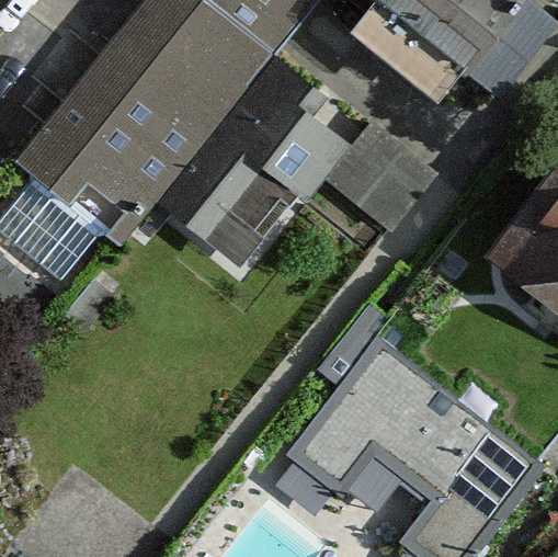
[(143,0),(18,161),(32,172),(0,213),(0,237),(56,282),(98,229),(122,248),(315,0),(143,0)]
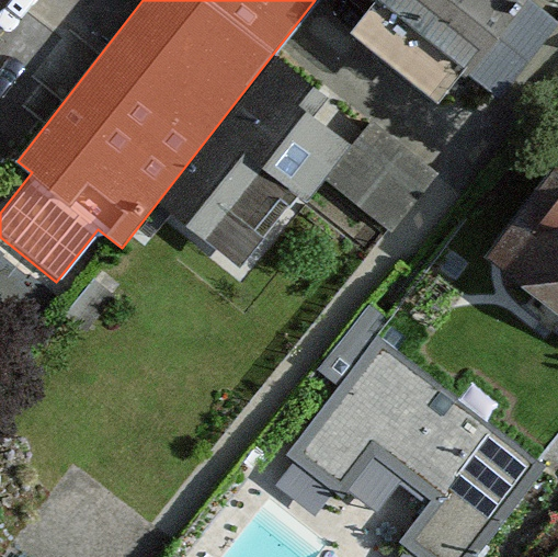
[(376,0),(389,10),(367,37),(428,83),(448,56),(497,94),(557,16),(557,13),(541,0),(376,0)]
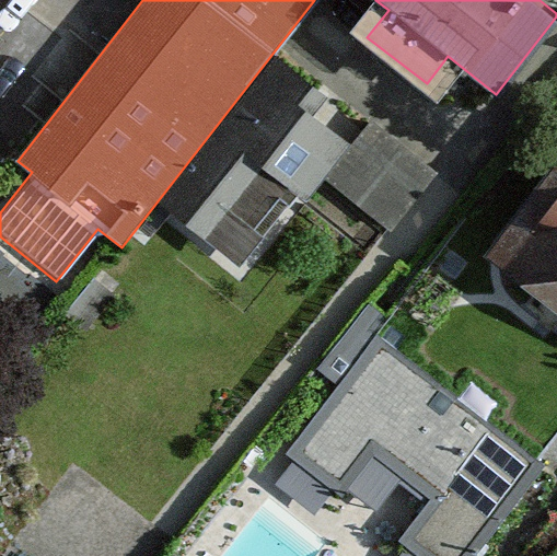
[(313,85),(277,57),(160,204),(230,258),(286,188),(303,203),(349,145),(298,104),(313,85)]
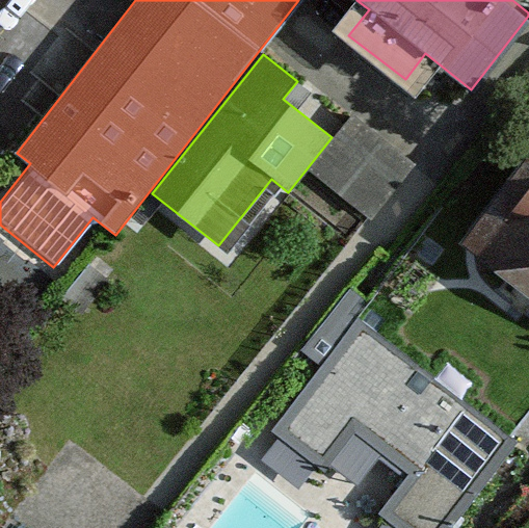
[(354,117),(312,170),(369,217),(413,164),(354,117)]
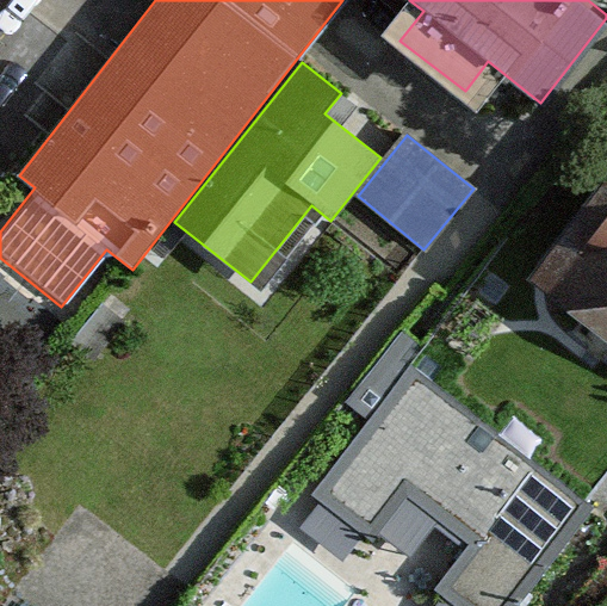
[(606,186),(537,277),(586,315),(575,328),(606,353),(606,186)]
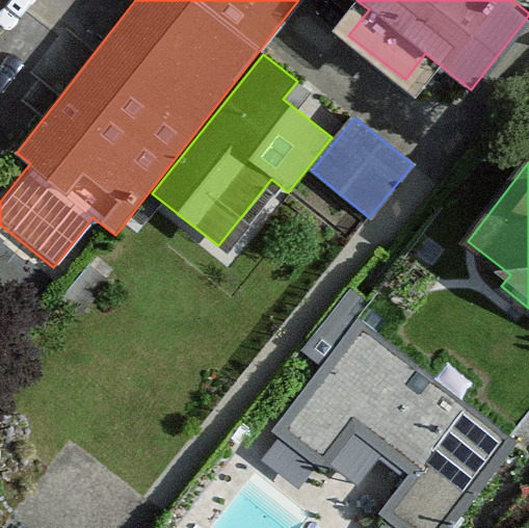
[(106,279),(86,264),(60,300),(80,315),(106,279)]
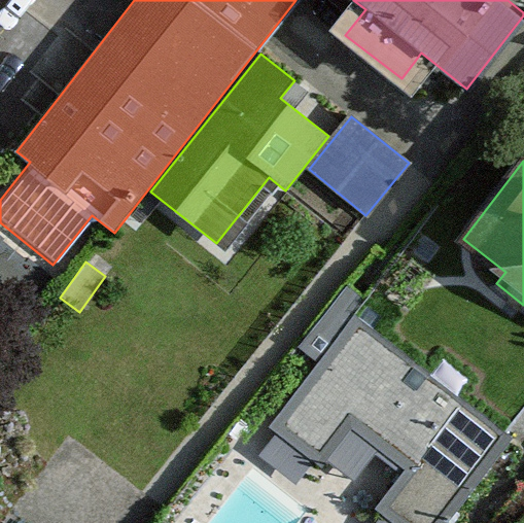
[(433,522),(501,438),(342,314),(332,328),(349,342),(284,425),(319,453),(349,415),(420,469),(389,510),(407,522),(433,522)]
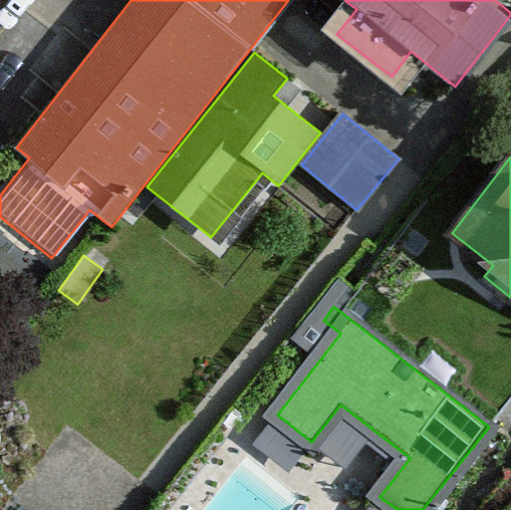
All buildings are outlined.
